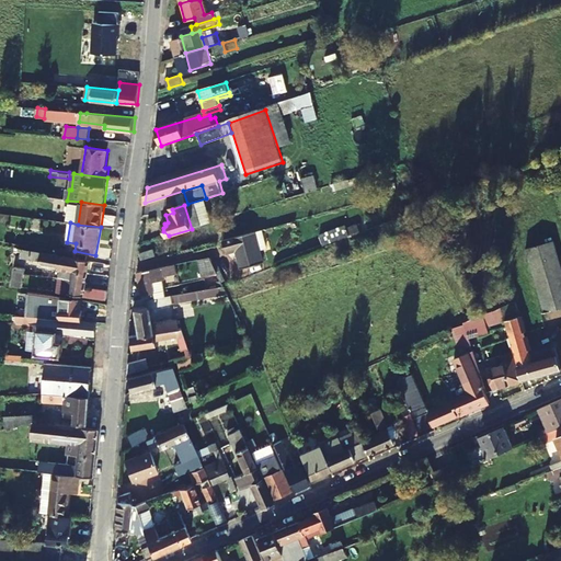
[(242,268),(264,263),(256,232),(225,240),(229,253),(238,251),(242,268)]
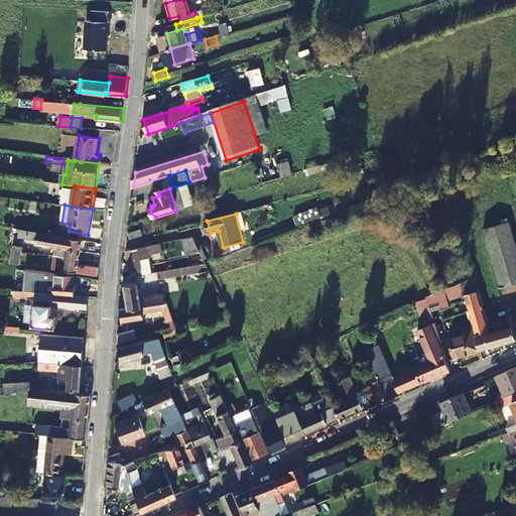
[(485,231),(502,288),(515,283),(515,240),(510,223),(485,231)]
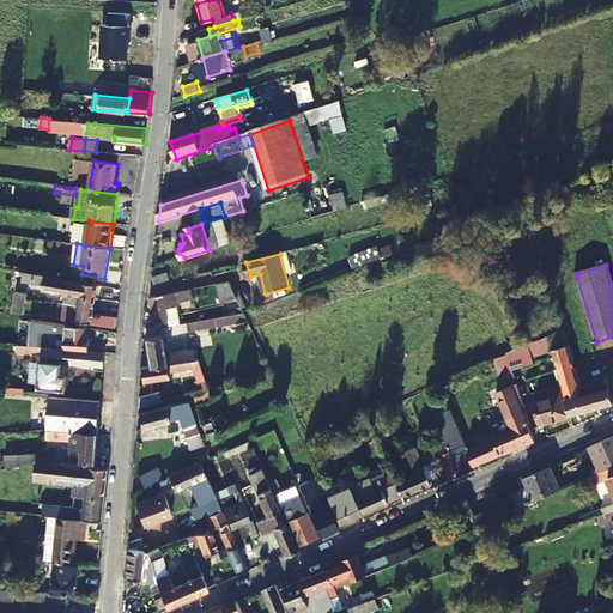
[(24,280),(49,285),(52,275),(25,271),(24,280)]
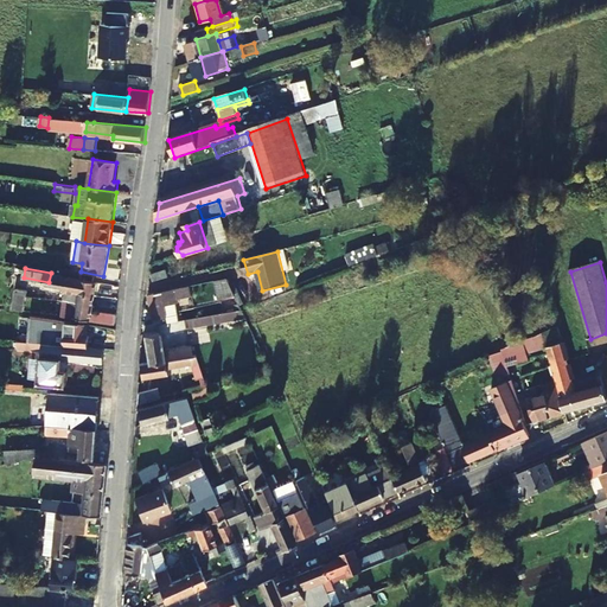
[(153,275),(155,282),(168,278),(166,272),(153,275)]
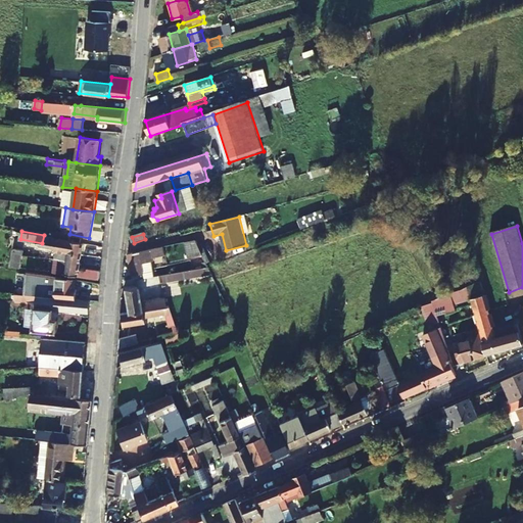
[(42,243),(49,244),(51,237),(44,235),(42,243)]
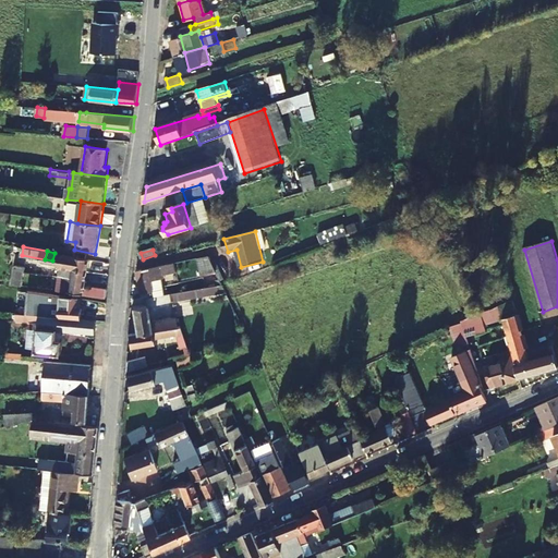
[(55,253),(52,261),(63,263),(61,277),(73,278),(74,268),(87,270),(89,259),(55,253)]
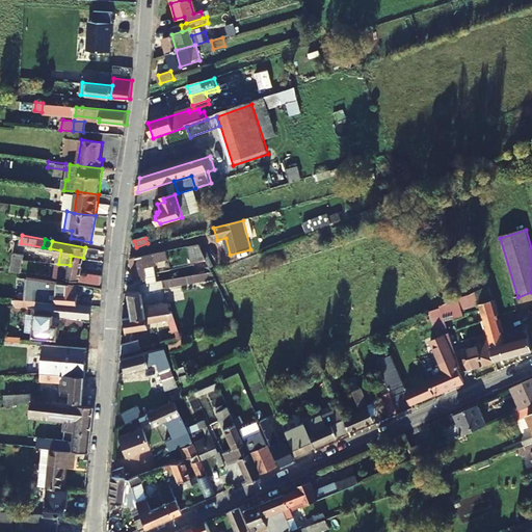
[(193,263),(208,259),(201,243),(189,245),(193,263)]
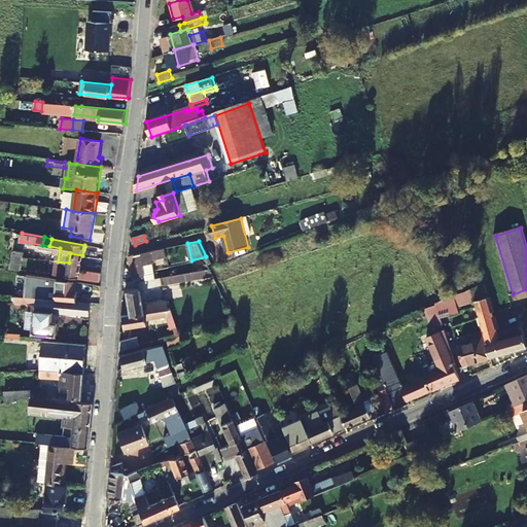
[(15,250),(25,251),(26,244),(16,243),(15,250)]
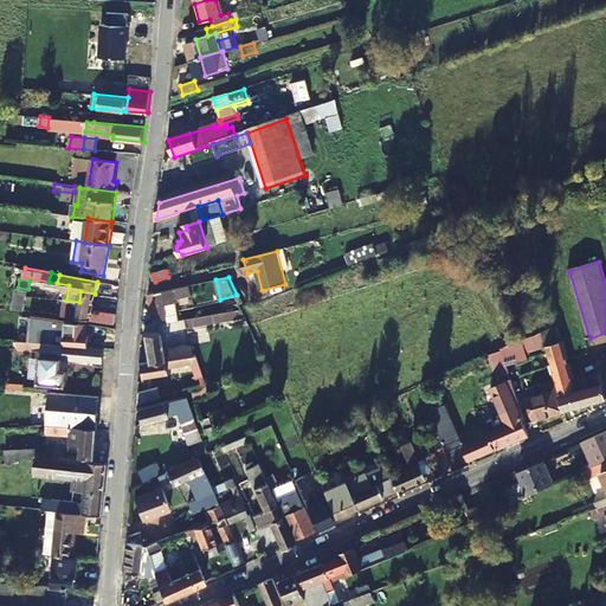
[(171,323),(182,321),(178,300),(194,296),(191,285),(150,294),(155,320),(169,316),(171,323)]
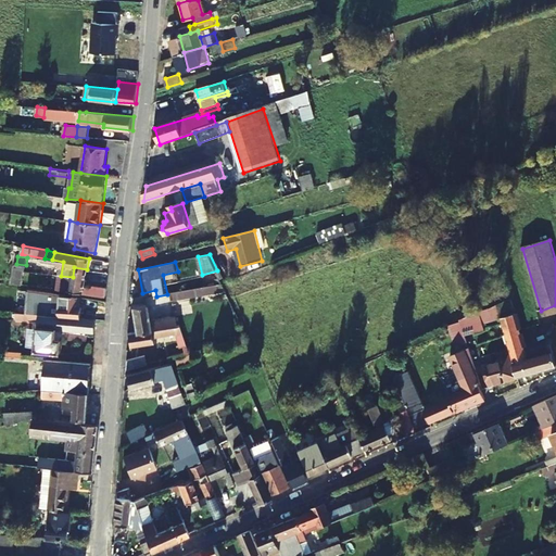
[(16,264),(14,282),(23,283),(26,265),(16,264)]
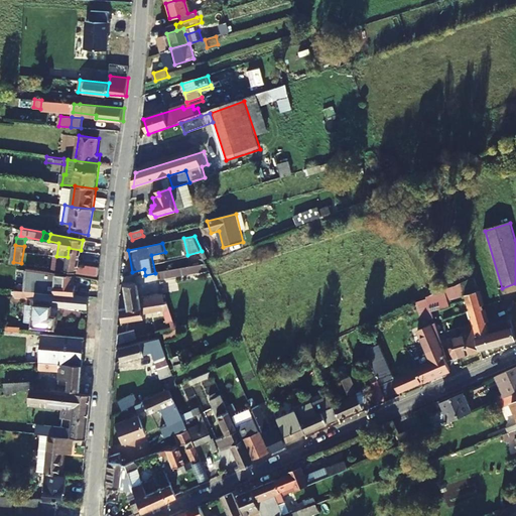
[(78,265),(81,250),(69,248),(68,257),(56,256),(54,268),(99,275),(100,267),(87,265),(86,267),(78,265)]
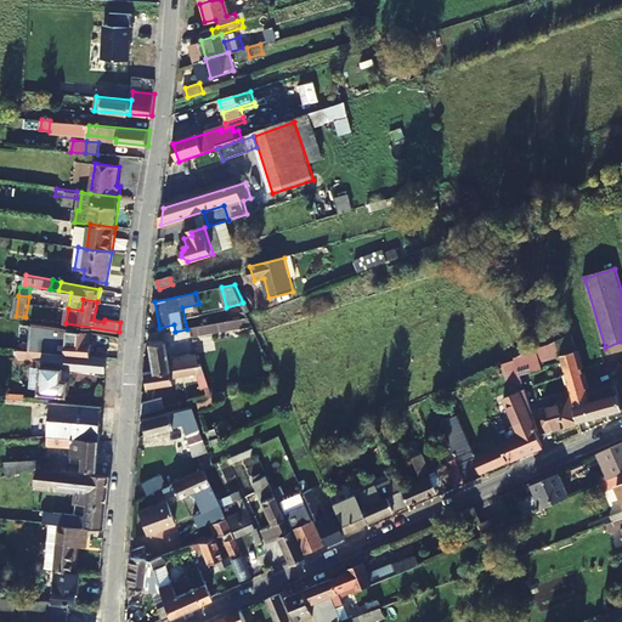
[(249,317),(193,328),(194,337),(254,327),(249,317)]
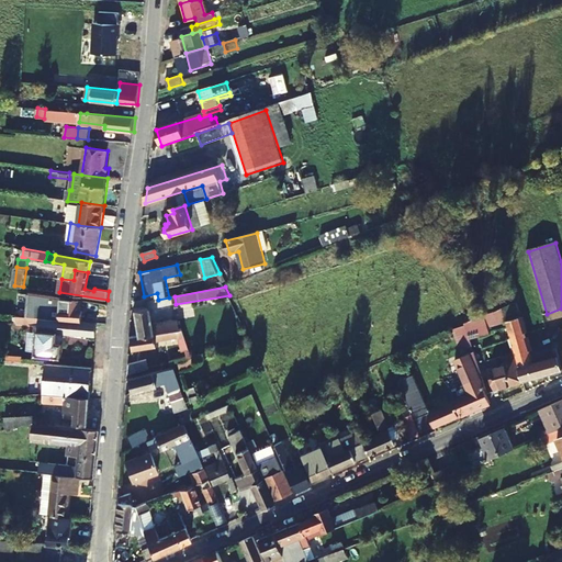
[(81,311),(82,301),(42,294),(42,302),(62,305),(60,319),(83,322),(85,311),(81,311)]
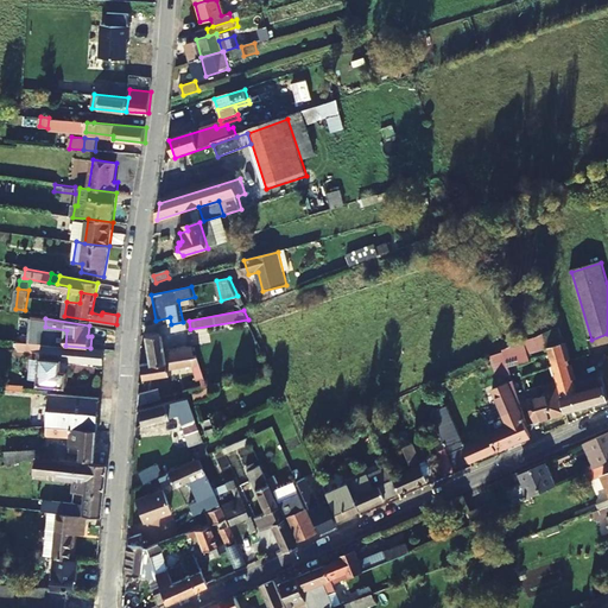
[(607,400),(607,396),(606,387),(578,394),(576,384),(562,327),(545,334),(562,397),(564,403),(567,415),(607,400)]
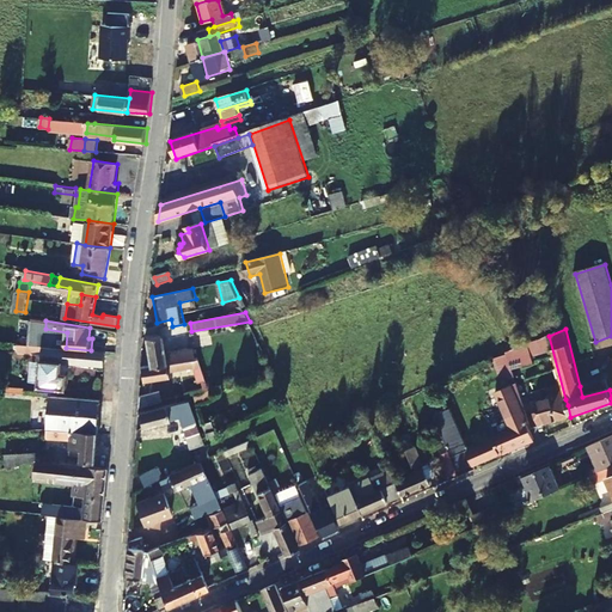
[(152,365),(195,357),(194,348),(165,353),(161,334),(146,336),(152,365)]
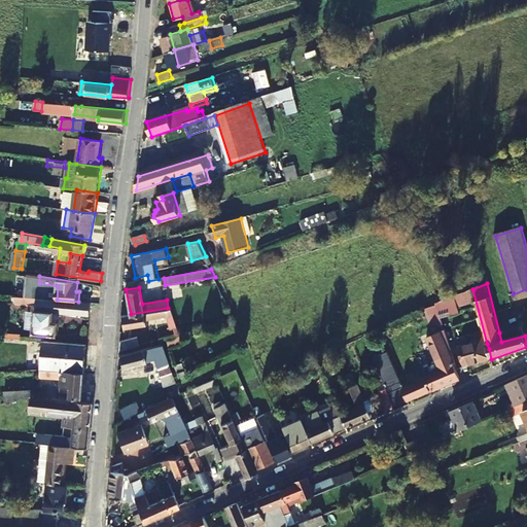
[(458,308),(477,302),(472,289),(458,296),(455,297),(458,308)]
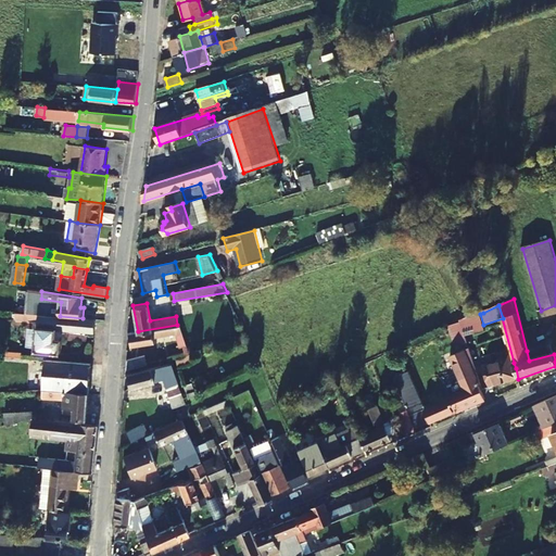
[(40,314),(37,351),(62,353),(63,340),(58,339),(58,329),(95,331),(96,319),(83,318),(60,316),(40,314)]
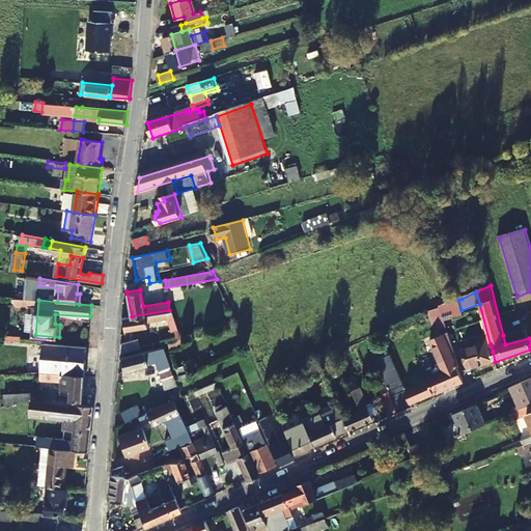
[(132,316),(123,317),(126,330),(147,326),(147,323),(168,319),(170,326),(177,325),(172,310),(169,310),(132,316)]
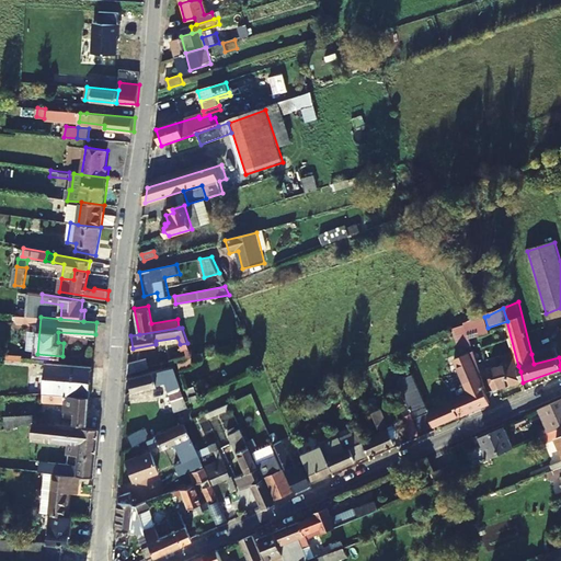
[(534,364),(559,357),(557,347),(531,354),(534,364)]
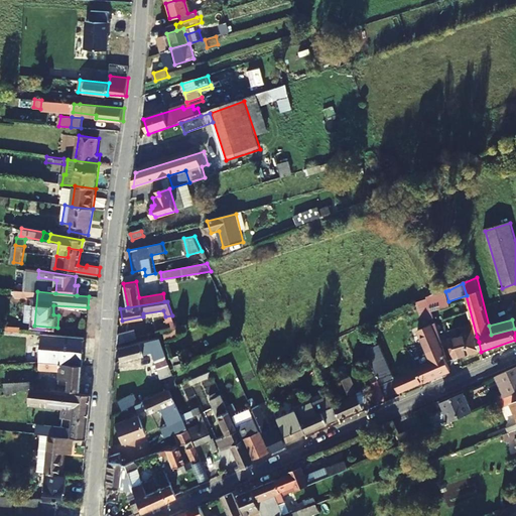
[(477,342),(479,342),(477,337),(475,328),(463,332),(465,337),(455,340),(458,347),(452,349),(456,363),(459,362),(458,359),(480,352),(477,342)]
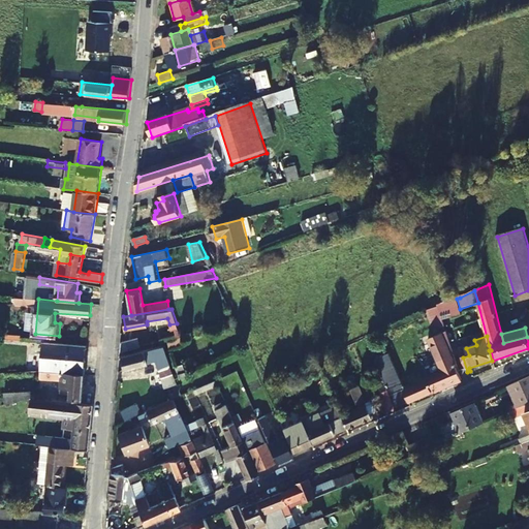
[(121,351),(139,346),(136,338),(121,342),(121,351)]
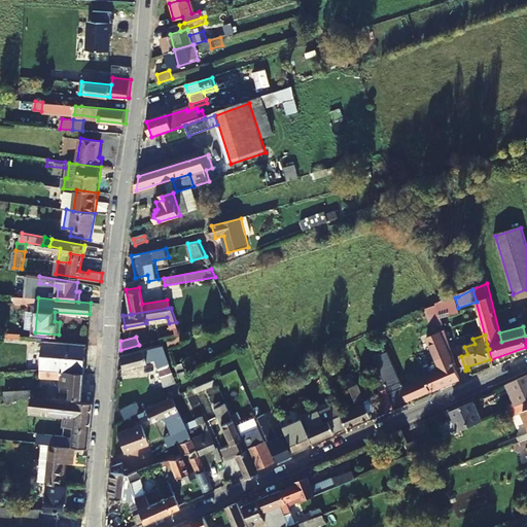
[(168,340),(170,346),(181,343),(180,337),(168,340)]
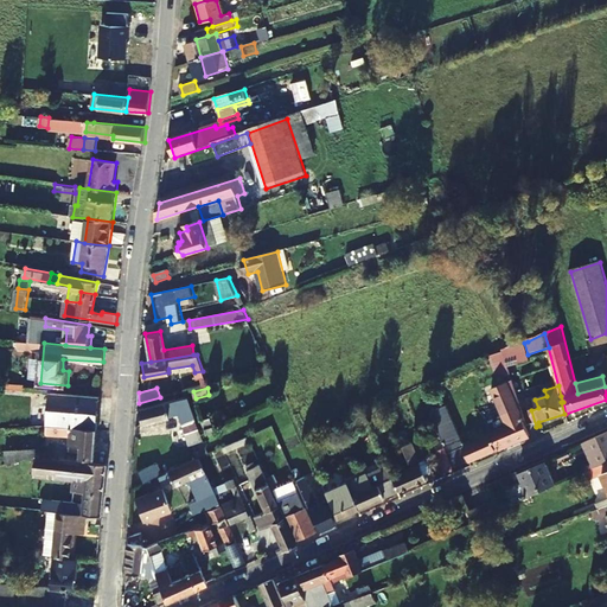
[(33,409),(32,427),(48,426),(97,429),(100,396),(51,393),(49,409),(33,409)]
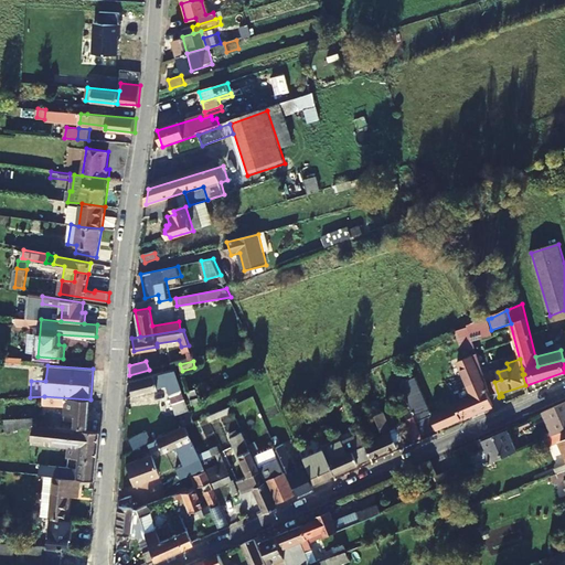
[(176,370),(129,382),(132,394),(158,387),(157,384),(171,380),(173,393),(169,394),(173,413),(190,409),(176,370)]
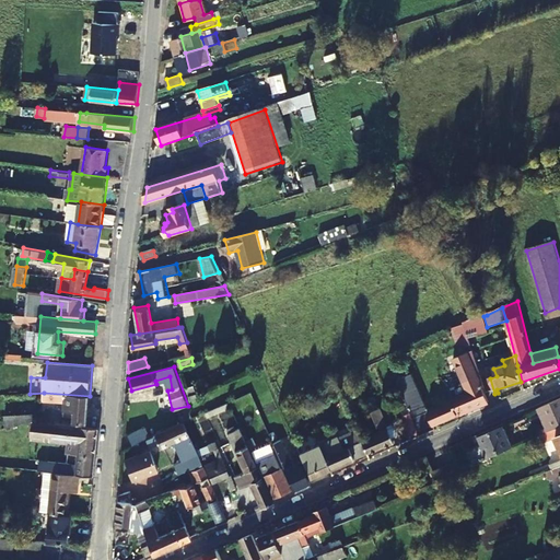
[(471,412),(488,403),(486,393),(475,369),(463,374),(470,393),(453,400),(454,403),(458,415),(470,410),(471,412)]
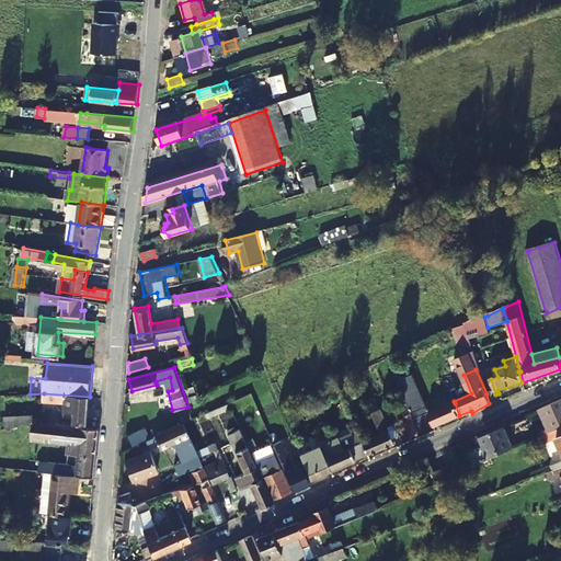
[(191,401),(199,398),(195,386),(187,389),(191,401)]
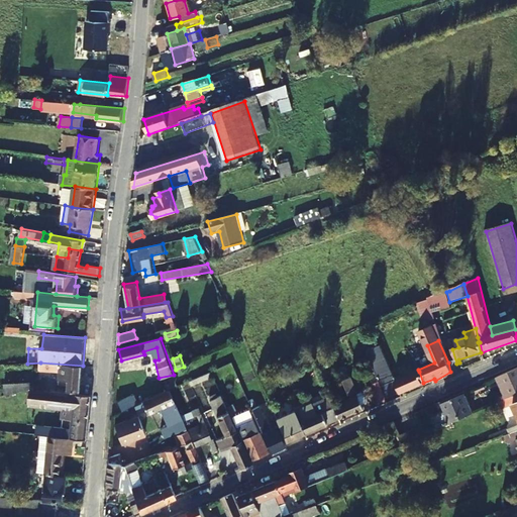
[(81,392),(83,366),(40,363),(40,371),(60,372),(60,380),(70,380),(70,391),(81,392)]
